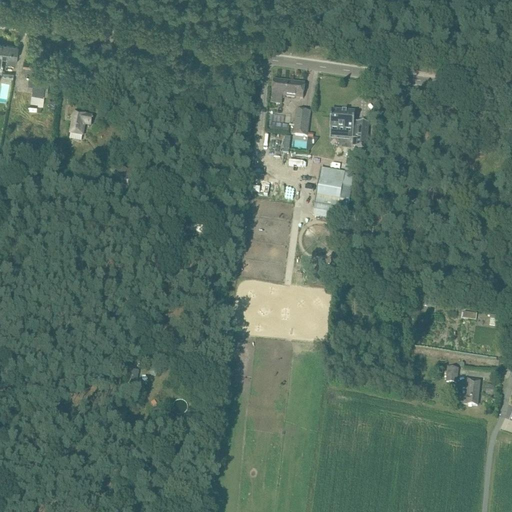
[(4,45),(2,58),(7,58),(7,63),(16,64),(18,47),(4,45)]
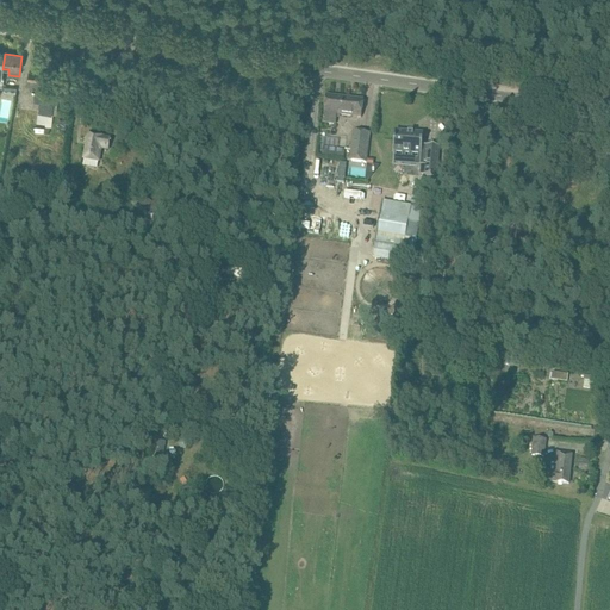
[(42,74),(29,73),(26,87),(39,88),(42,74)]
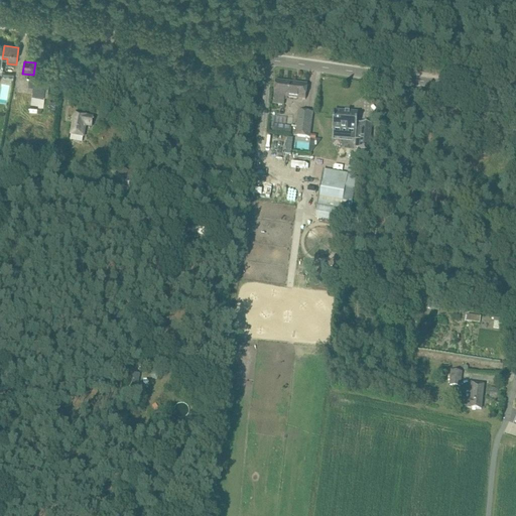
[(49,81),(29,79),(28,90),(32,91),(31,105),(38,106),(38,107),(43,108),(45,98),(47,98),(49,81)]
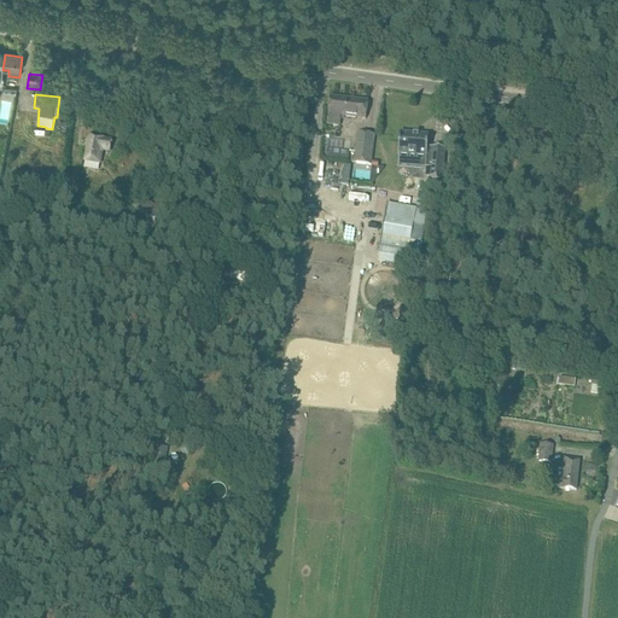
[(340,116),(366,120),(368,101),(331,97),(328,115),(328,116),(328,118),(328,121),(330,122),(331,124),(332,124),(339,126),(340,116)]
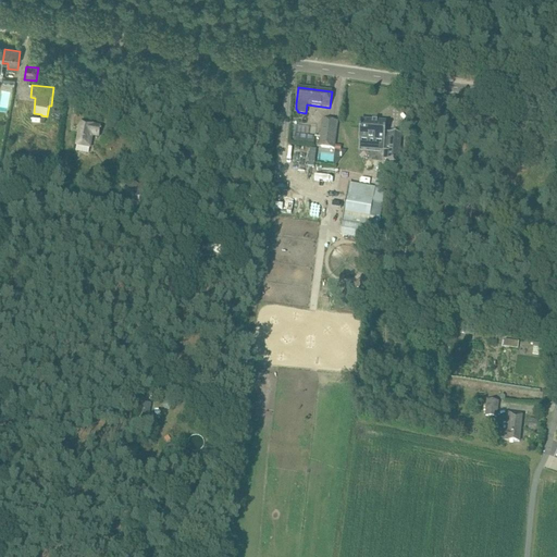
[(334,148),(337,121),(324,120),(321,147),(334,148)]
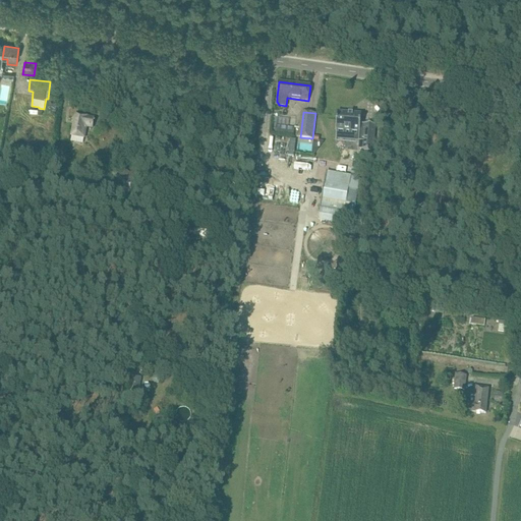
[(361,114),(337,112),(336,129),(359,131),(358,141),(363,141),(362,150),(372,151),(374,125),(360,124),(361,114)]
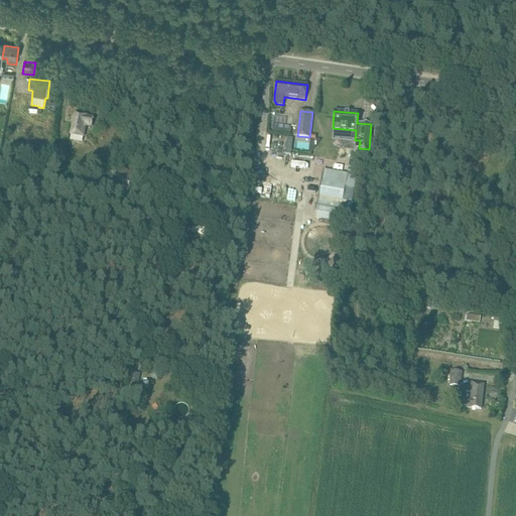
[(93,118),(75,114),(71,133),(83,136),(85,125),(92,126),(93,118)]
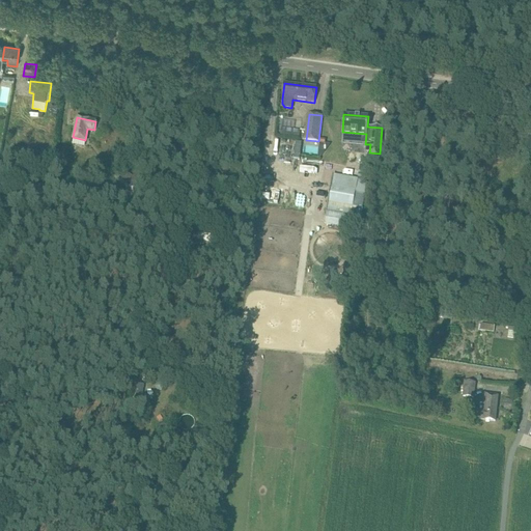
[(288,158),(287,169),(302,170),(302,172),(319,174),(319,169),(314,168),(315,161),(288,158)]
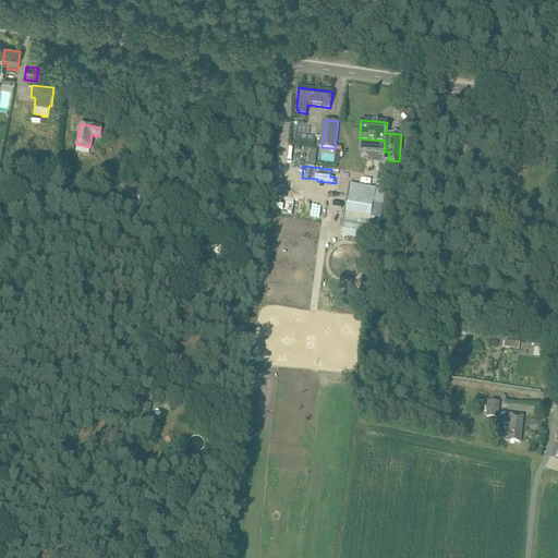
[(147,201),(154,196),(144,183),(140,185),(134,181),(126,185),(136,197),(142,194),(147,201)]
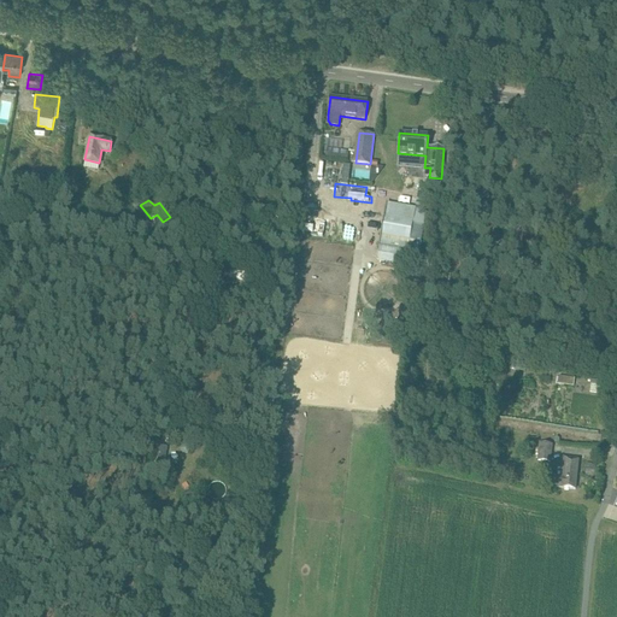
[(407,252),(416,210),(417,210),(417,209),(387,204),(378,248),(380,248),(380,247),(407,252)]
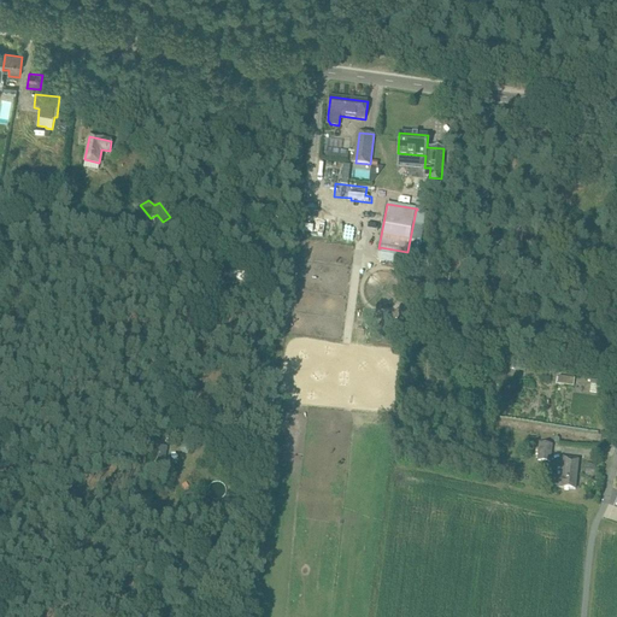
[(230,271),(229,280),(252,283),(253,274),(230,271)]
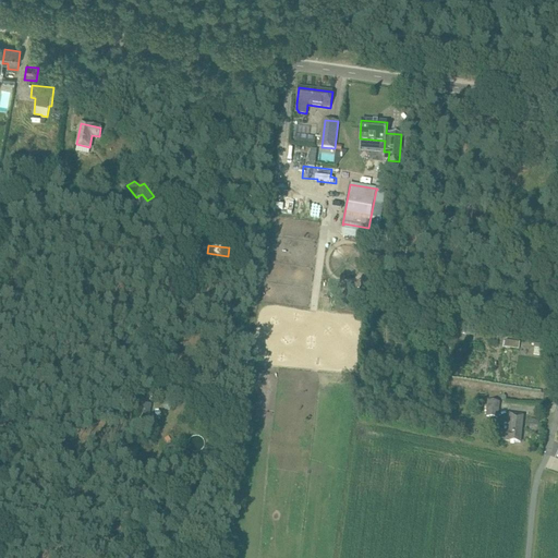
[(450,339),(458,340),(459,329),(451,328),(450,339)]
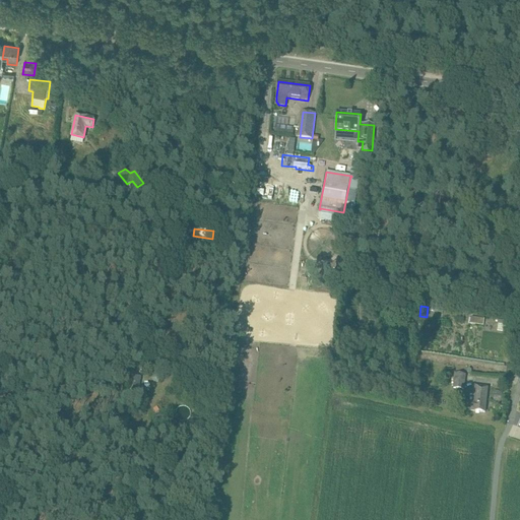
[(484,319),(471,317),(470,324),(483,325),(484,319)]
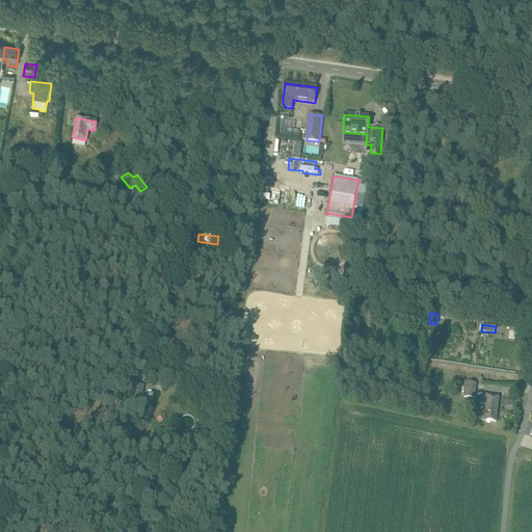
[(510,327),(509,338),(517,339),(519,328),(510,327)]
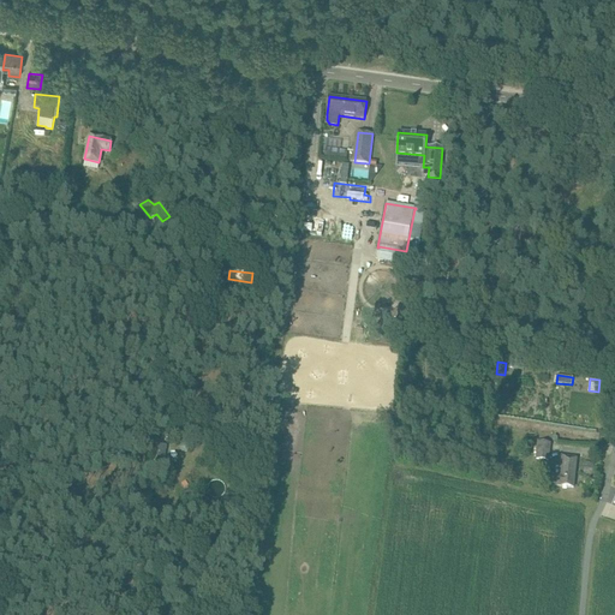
[(485,380),(481,408),(488,410),(488,407),(489,407),(489,405),(488,405),(489,398),(490,398),(493,381),(485,380)]
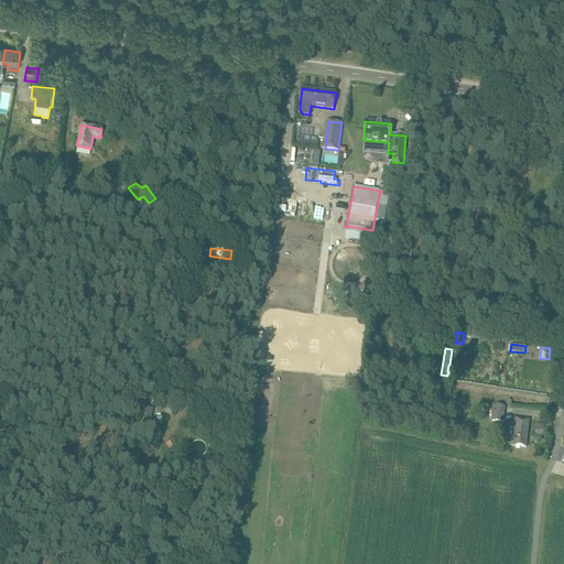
[(492,405),(491,421),(502,422),(505,407),(492,405)]
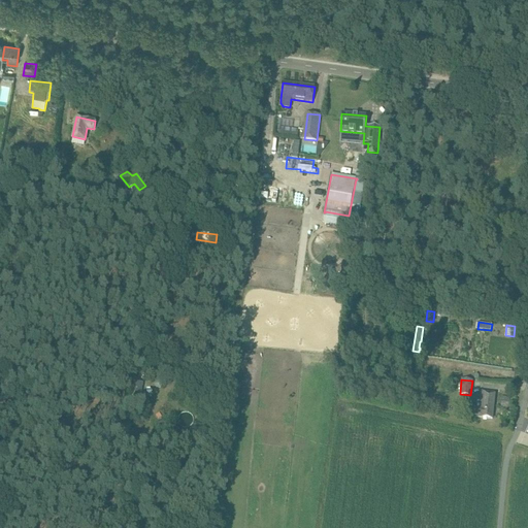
[(157,381),(154,384),(156,389),(161,389),(163,385),(161,381),(157,381)]
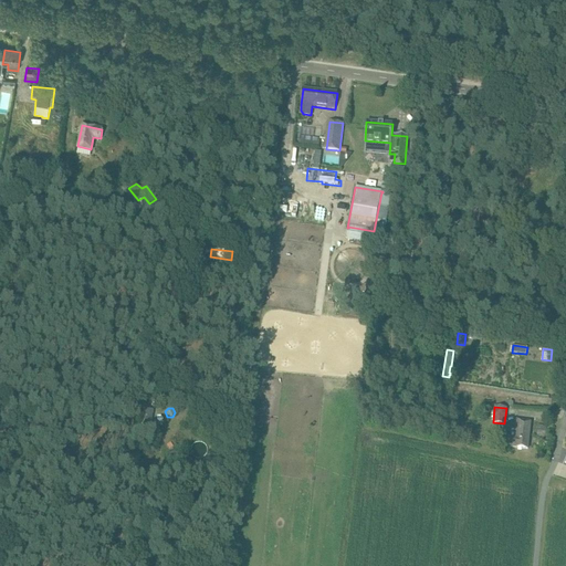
[(154,410),(147,409),(145,423),(152,425),(154,410)]
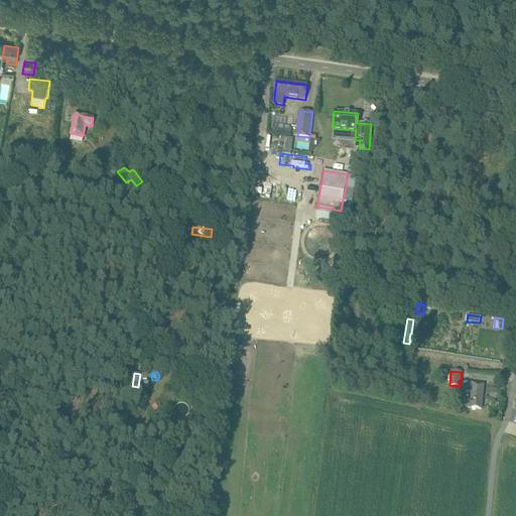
[(481,409),(484,384),(471,383),(470,399),(466,399),(465,407),(471,408),(481,409)]
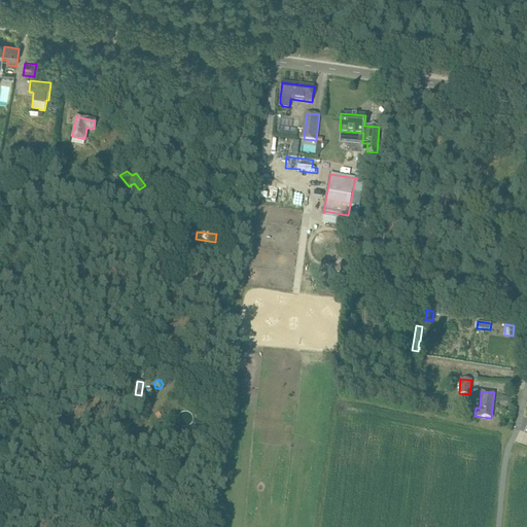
[(180,414),(183,424),(190,423),(188,412),(180,414)]
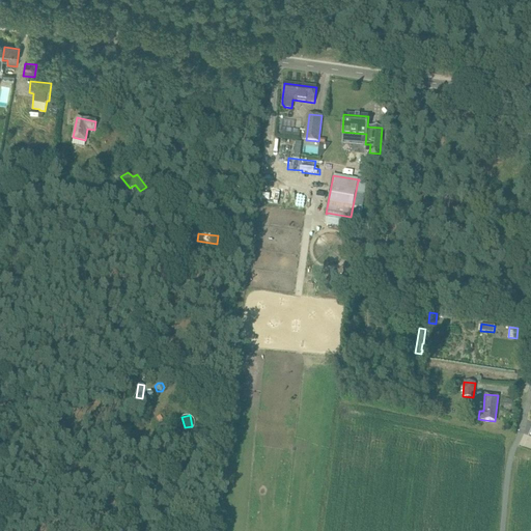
[(158,424),(161,430),(168,428),(166,422),(158,424)]
